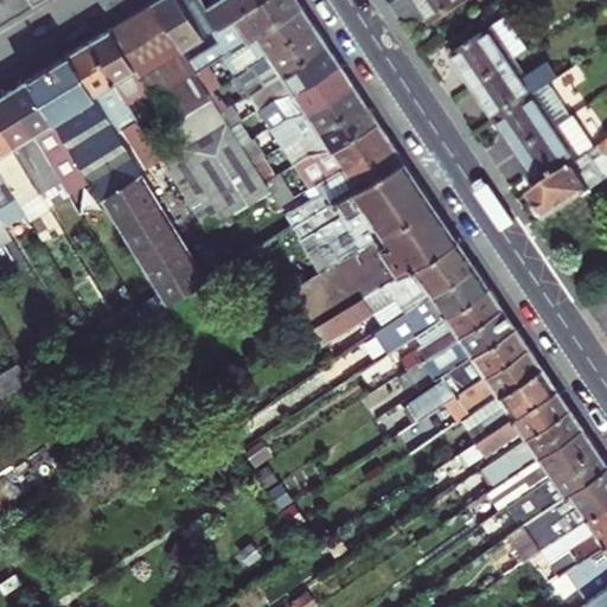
[(30,0),(0,0),(0,23),(32,4),(30,0)]
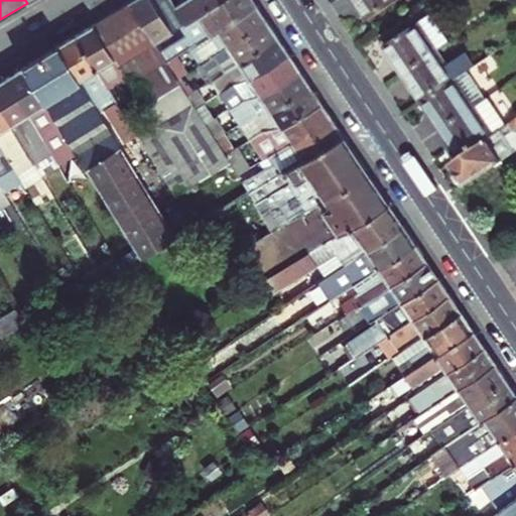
[(135,0),(129,4),(154,43),(180,27),(186,23),(170,0),(135,0)]
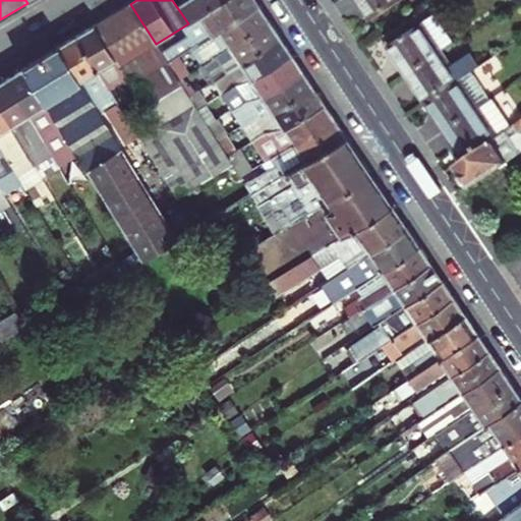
[(254,0),(225,0),(188,23),(182,27),(188,38),(162,54),(167,62),(203,40),(205,42),(220,33),(218,30),(257,5),(254,0)]
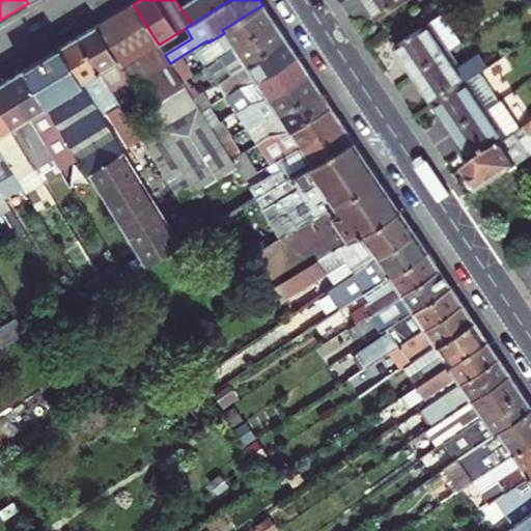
[(175,0),(192,24),(229,0),(175,0)]
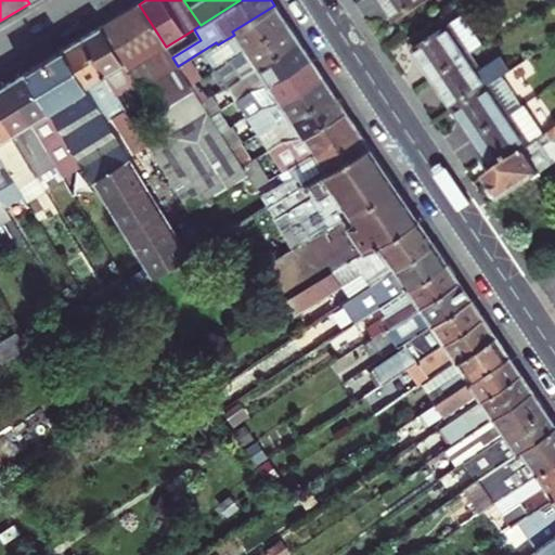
[(384,0),(397,21),(427,0),(384,0)]
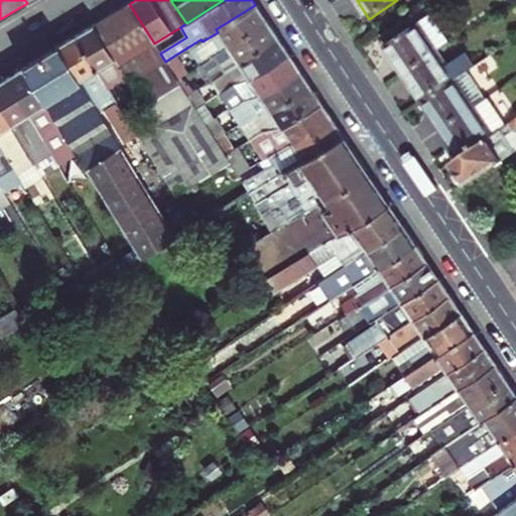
[(205,125),(195,109),(186,95),(176,79),(167,63),(165,61),(160,53),(154,43),(129,4),(94,25),(126,78),(134,92),(154,124),(137,135),(174,196),(229,162),(225,156),(215,139),(205,125)]
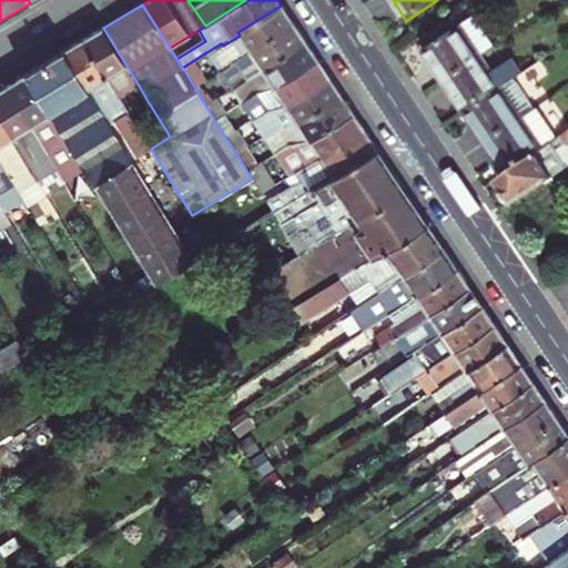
[(237,32),(240,36),(251,51),(293,23),(281,6),(237,32)]
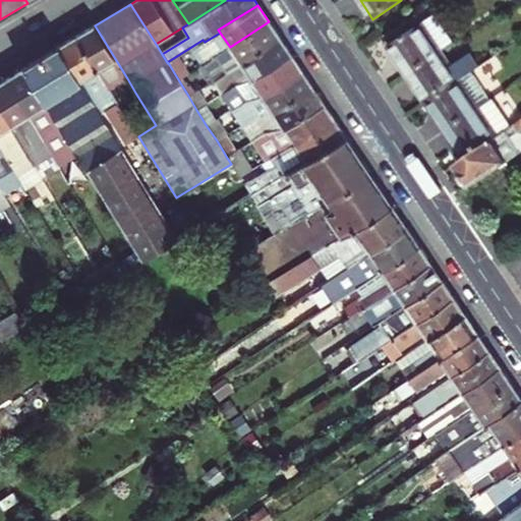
[(392,46),(410,73),(443,52),(455,43),(437,15),(392,46)]
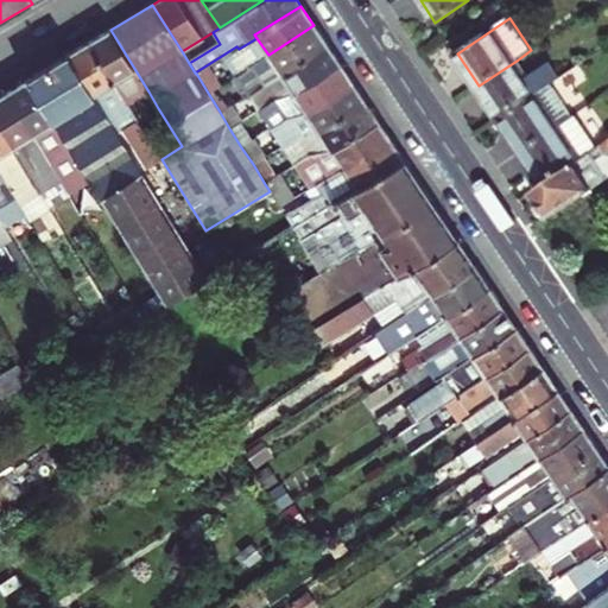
[(235,75),(248,95),(327,44),(314,25),(268,55),(251,67),(235,75)]
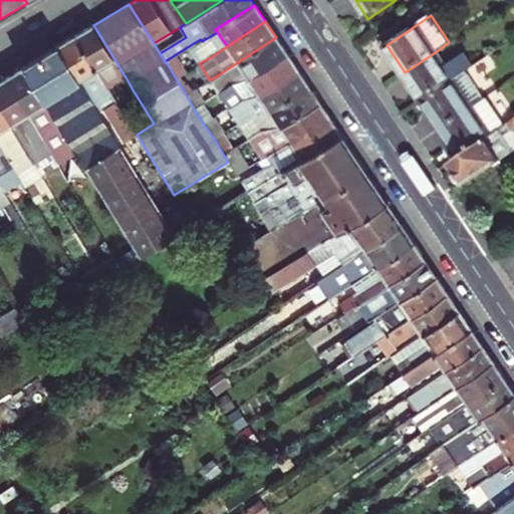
[(75,36),(116,102),(129,93),(120,81),(125,77),(93,25),(75,36)]
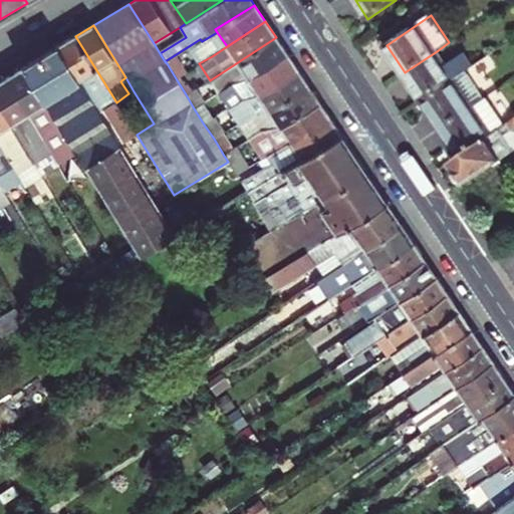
[(227,46),(217,32),(202,41),(204,43),(212,56),(227,46)]
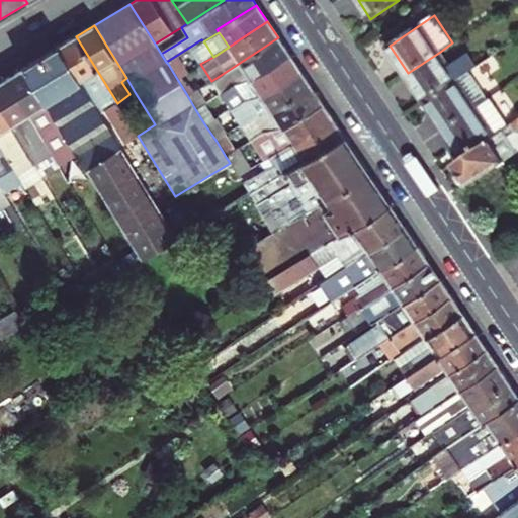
[(76,36),(58,48),(120,147),(138,136),(117,103),(76,36)]
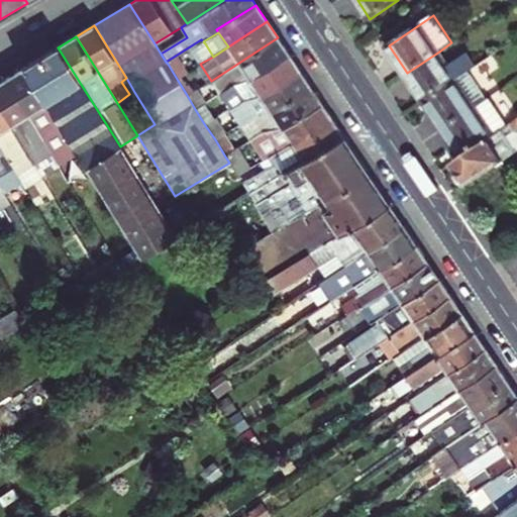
[(211,81),(220,94),(234,84),(250,79),(289,55),(278,37),(211,81)]
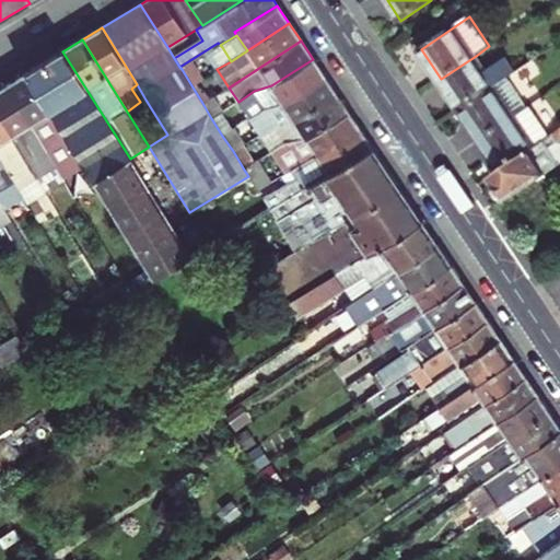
[(182,69),(220,45),(218,43),(179,67),(182,69)]
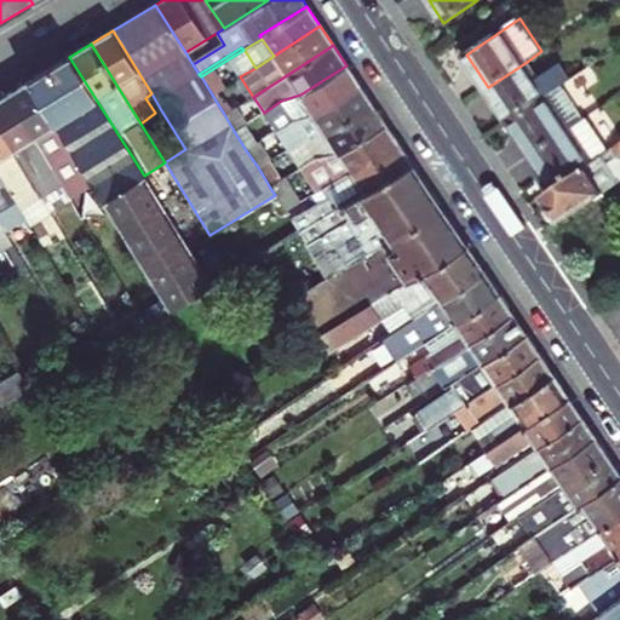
[(231,63),(240,76),(256,68),(246,52),(231,63)]
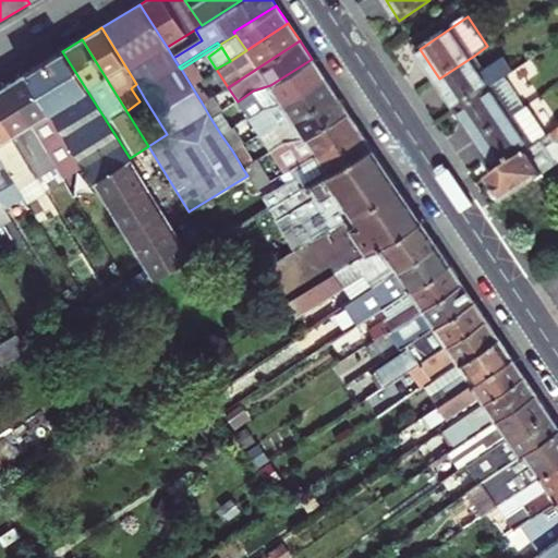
[(62,51),(25,74),(71,148),(80,161),(153,280),(191,256),(130,158),(62,51)]
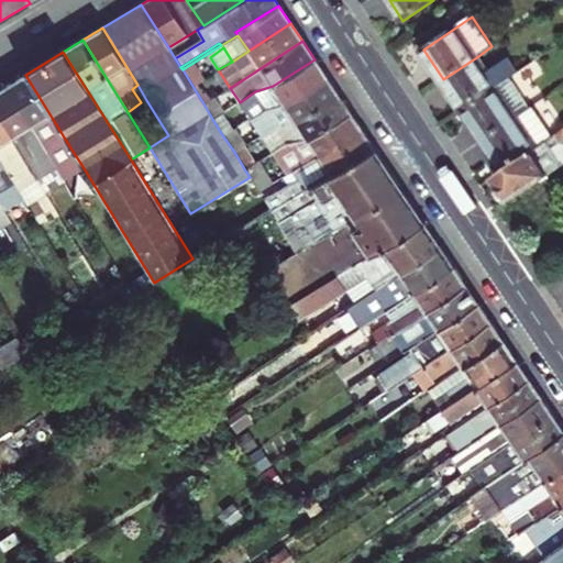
[(489,73),(478,56),(443,79),(463,110),(509,79),(516,75),(506,62),(489,73)]
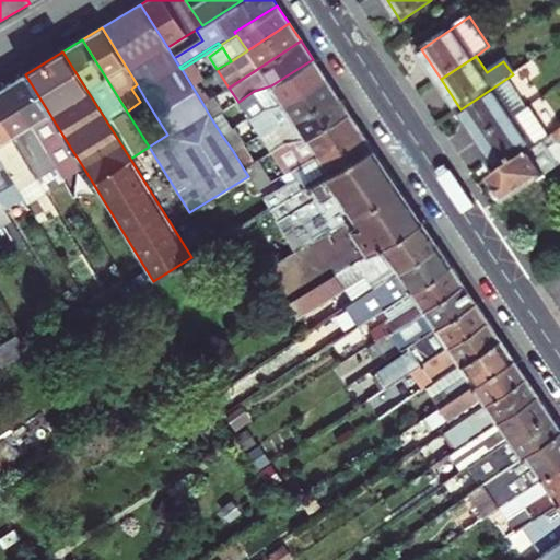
[(238,102),(249,118),(267,107),(282,103),(324,77),(313,59),(271,85),(254,91),(238,102)]
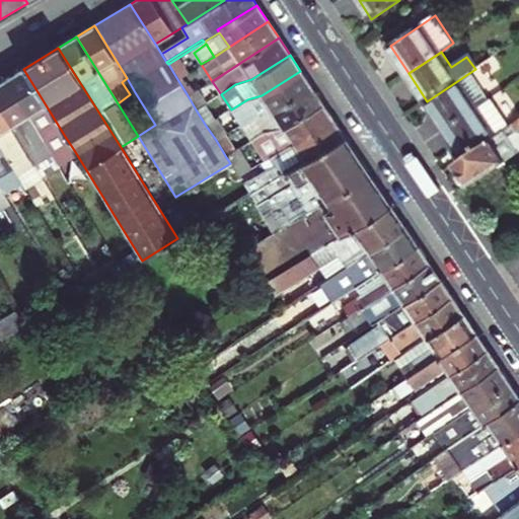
[(23,69),(6,79),(48,148),(66,138),(23,69)]
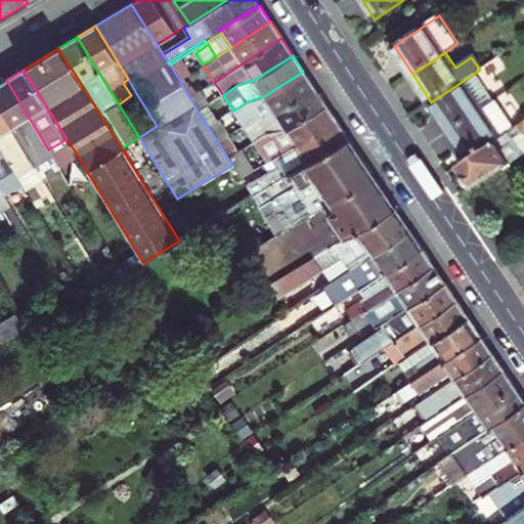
[(233,111),(243,125),(256,118),(273,114),(314,88),(303,72),(264,96),(250,100),(233,111)]
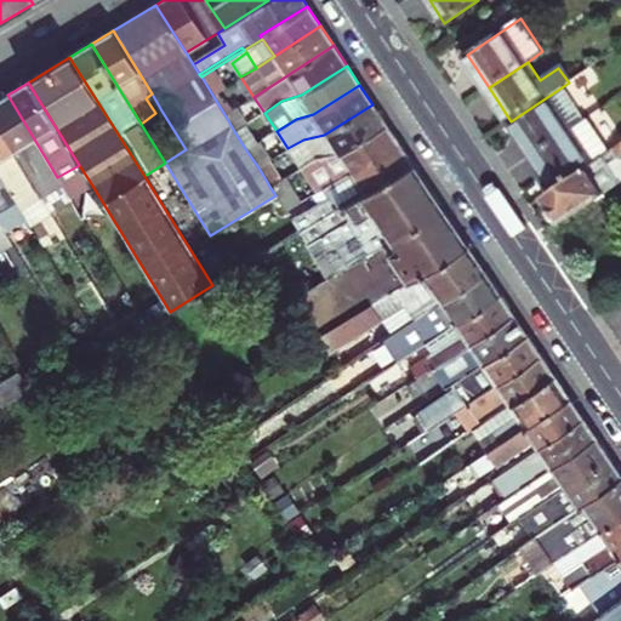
[(511,121),(534,155),(584,121),(562,87),(511,121)]
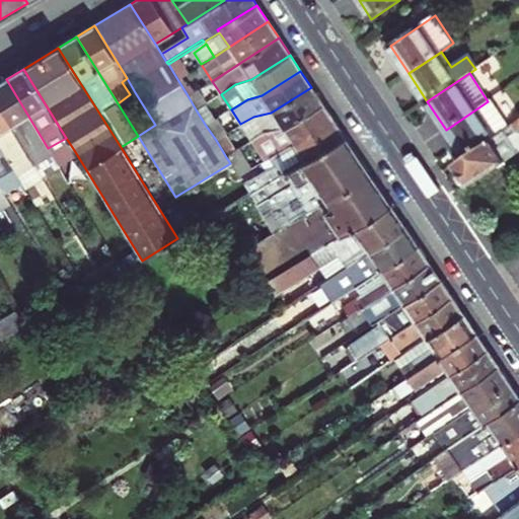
[(122,82),(130,94),(135,92),(127,78),(122,82)]
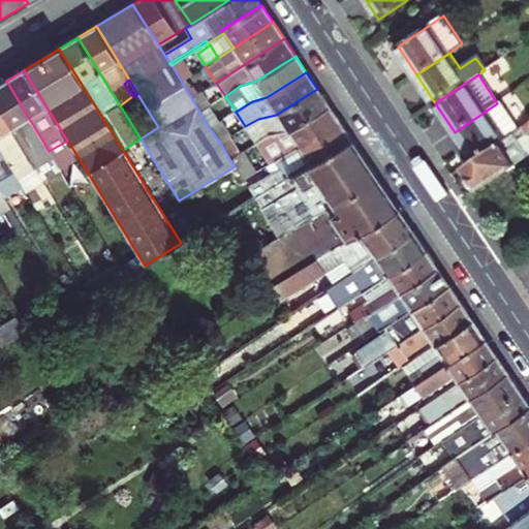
[(49,151),(6,81),(0,84),(0,109),(11,129),(21,124),(24,129),(31,141),(27,143),(47,176),(59,167),(57,164),(49,151)]
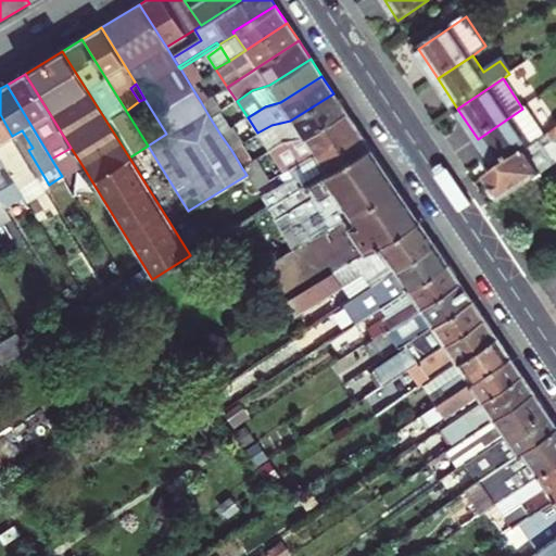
[(269,151),(276,147),(281,142),(303,138),(345,111),(333,93),(290,121),(272,125),(257,133),(269,151)]
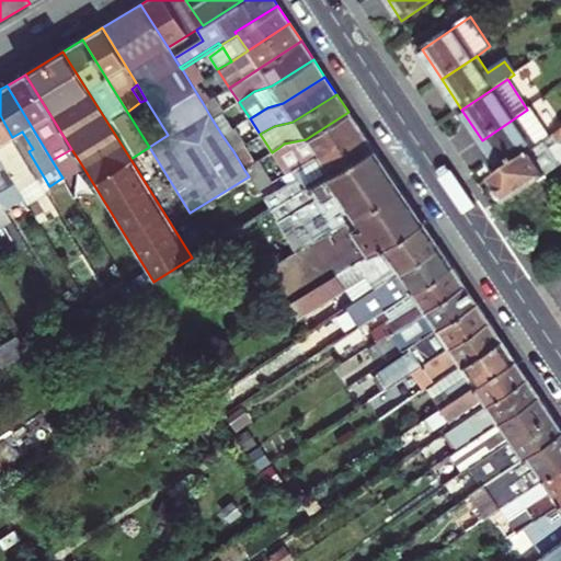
[(222,112),(214,96),(203,103),(212,118),(222,112)]
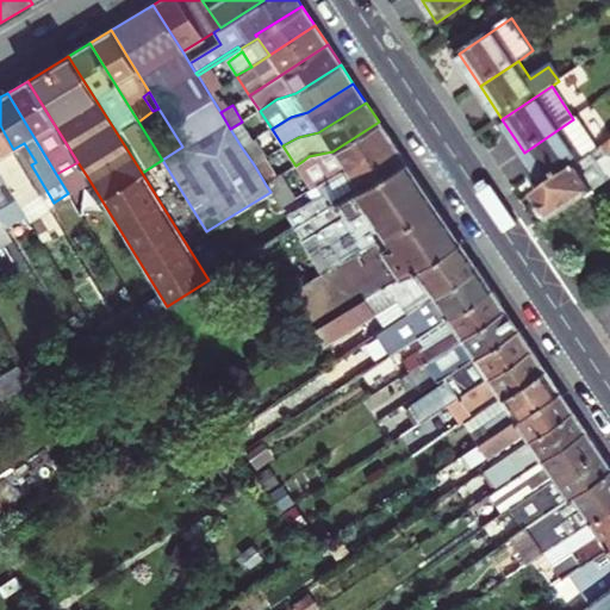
[(578,116),(573,119),(524,153),(546,185),(595,151),(599,148),(578,116)]
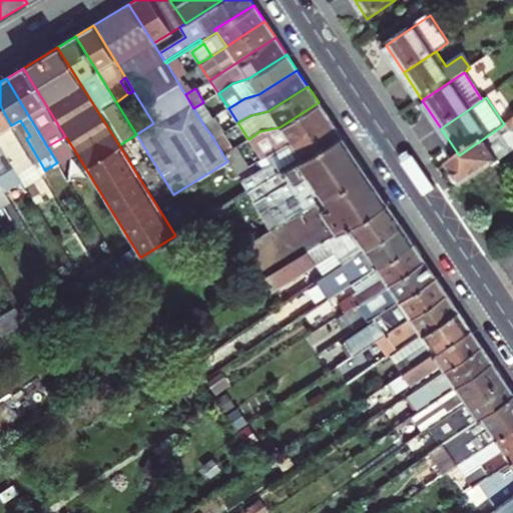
[(213,117),(203,102),(193,108),(203,124),(213,117)]
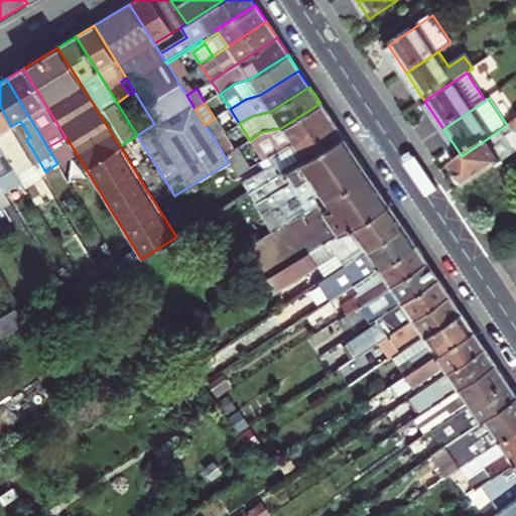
[(256,136),(269,156),(332,120),(320,103),(281,128),(261,132),(256,136)]
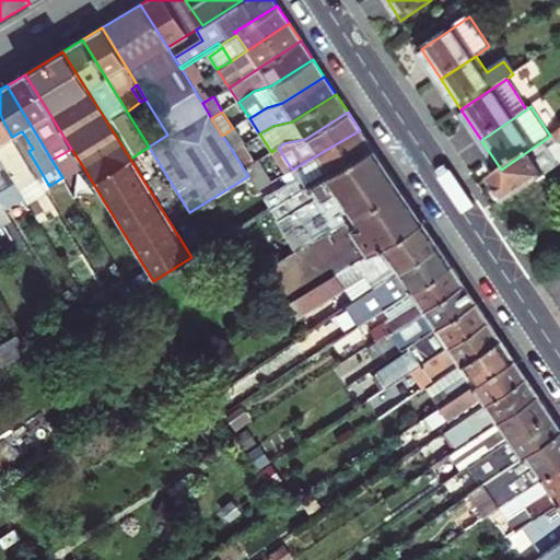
[(37,178),(15,142),(12,137),(0,115),(0,160),(19,190),(37,178)]
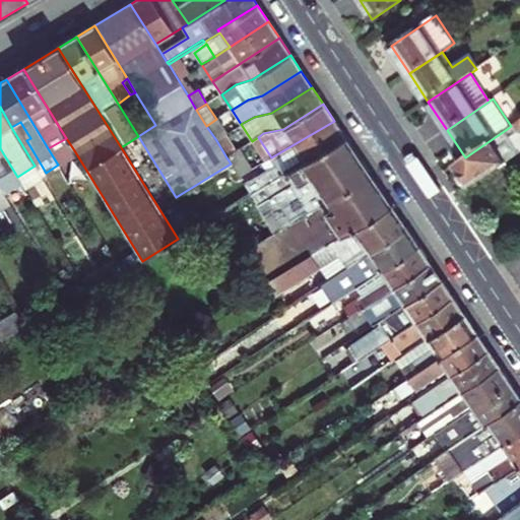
[(225,134),(216,119),(206,126),(216,140),(225,134)]
